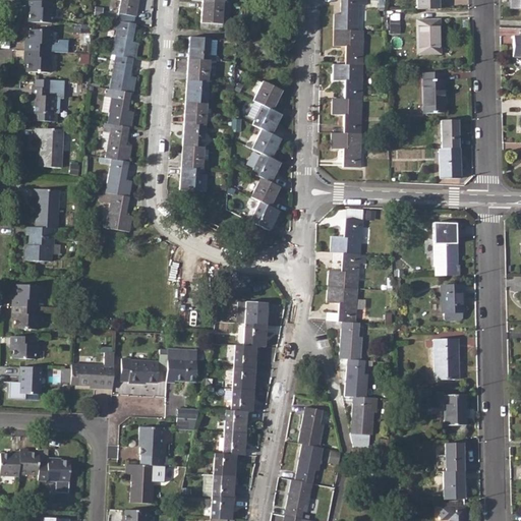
[(120,0),(118,13),(135,16),(138,0),(120,0)]
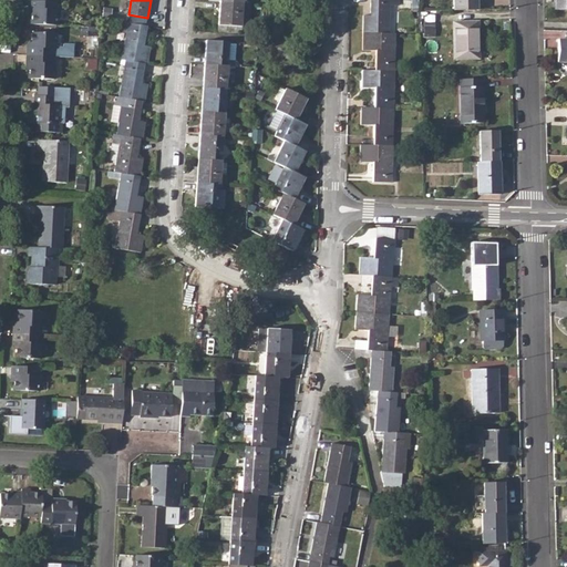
[(363,14),(362,32),(389,33),(390,4),(397,4),(397,0),(370,0),(370,14),(363,14)]
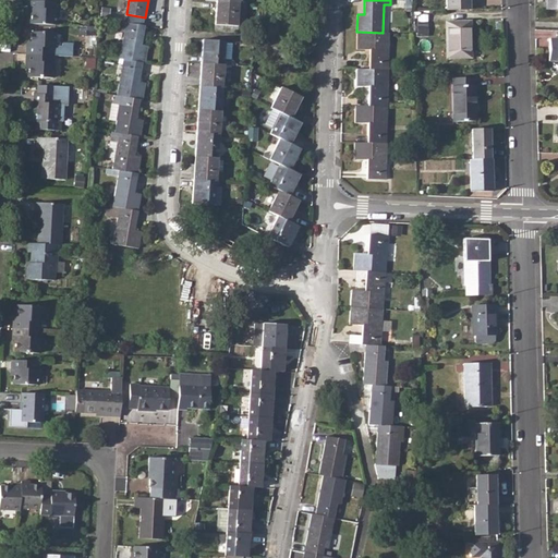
[(446,0),(446,9),(469,9),(469,0),(446,0)]
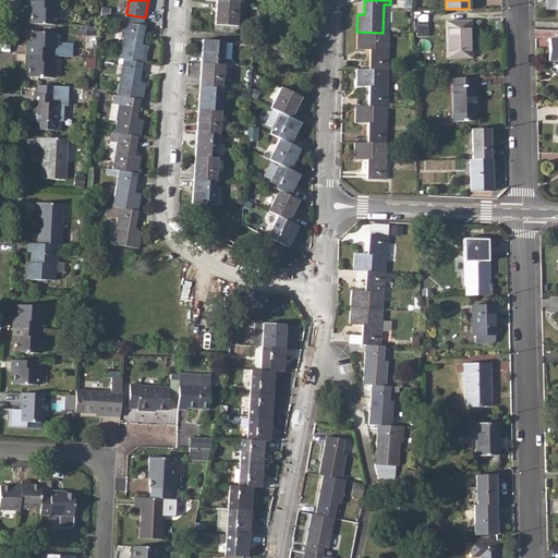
[(557,0),(546,0),(546,9),(557,9),(557,0)]
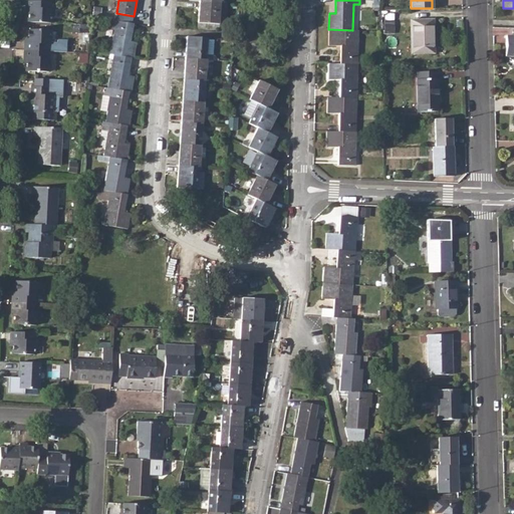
[(26,19),(26,22),(51,23),(52,9),(51,9),(51,2),(25,1),(24,15),(28,14),(28,19),(26,19)]
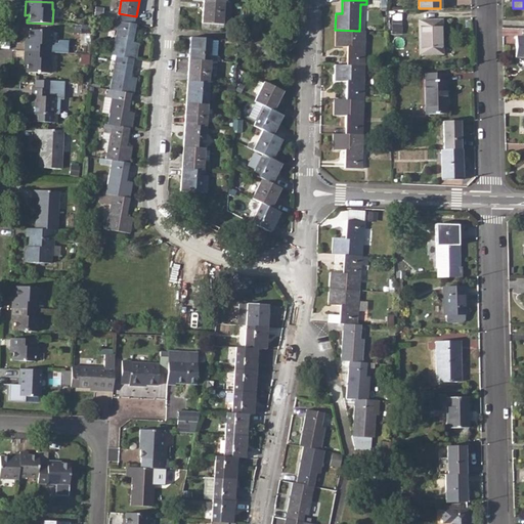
[(203,1),(201,30),(222,31),(223,24),(230,25),(231,2),(224,2),(203,1)]
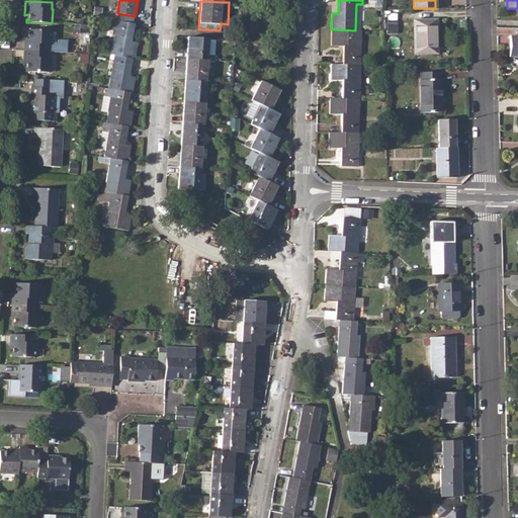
[(115,28),(111,54),(114,55),(133,58),(135,58),(137,42),(132,41),(135,23),(116,20),(106,18),(105,27),(115,28)]
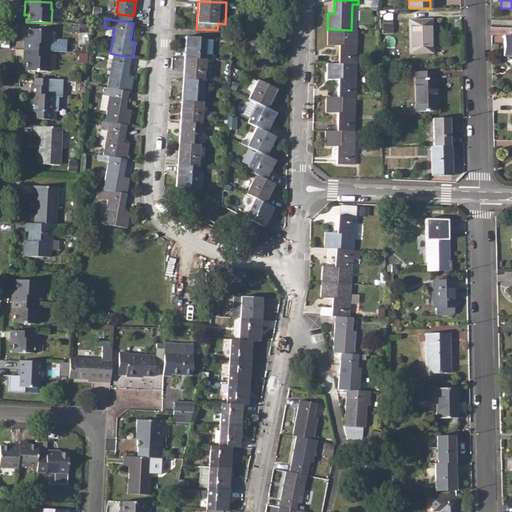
[(409,20),(409,36),(432,36),(431,19),(409,20)]
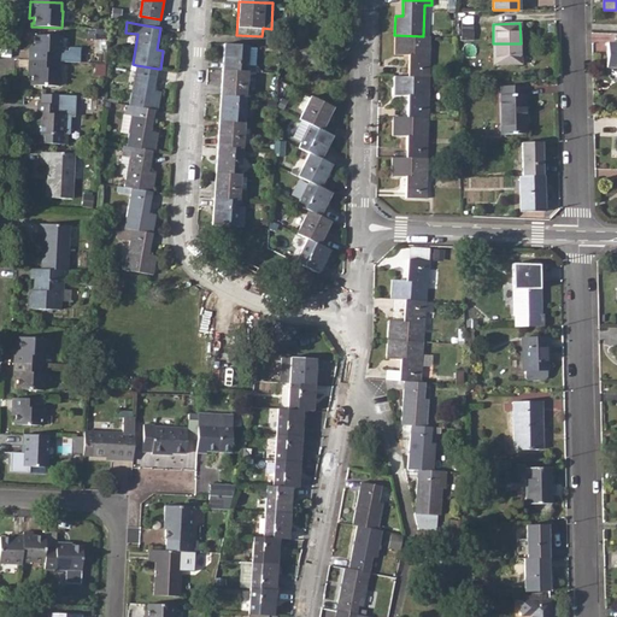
[(28,60),(28,70),(31,70),(30,77),(30,86),(59,87),(59,71),(58,71),(58,62),(59,53),(60,53),(62,36),(33,35),(33,43),(31,51),(29,50),(28,60)]
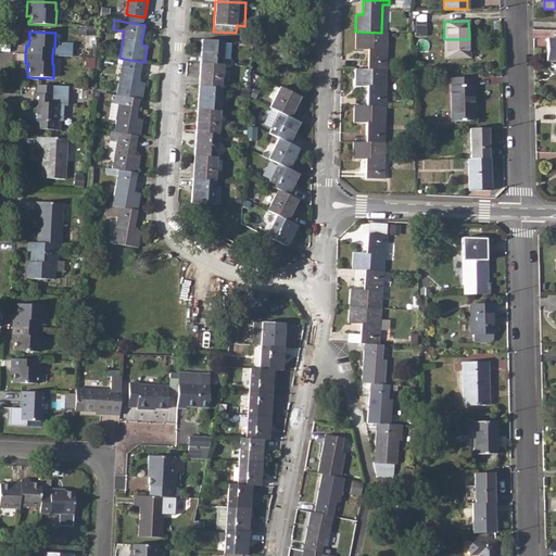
[(381,33),(355,32),(355,49),(368,50),(368,68),(387,68),(388,33),(381,33)]
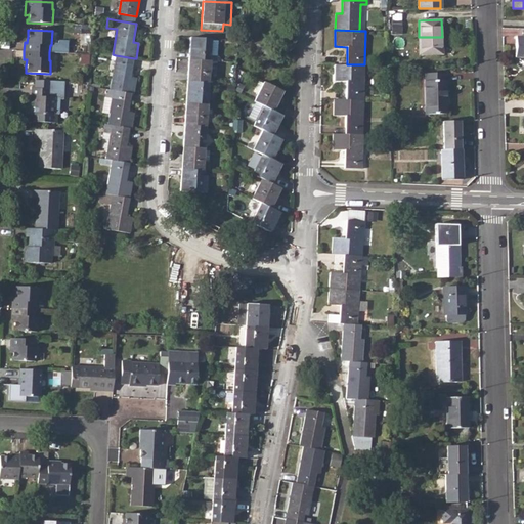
[(190,37),(189,59),(211,60),(211,55),(217,56),(218,39),(190,37)]
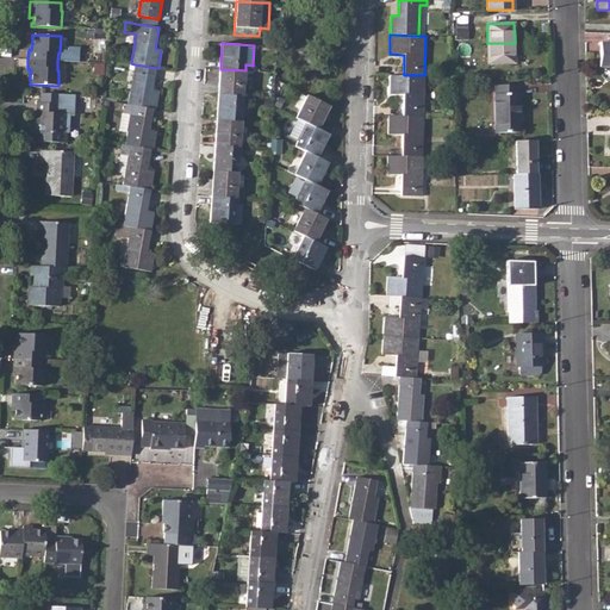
[(515,43),(487,43),(489,63),(515,62),(515,43)]
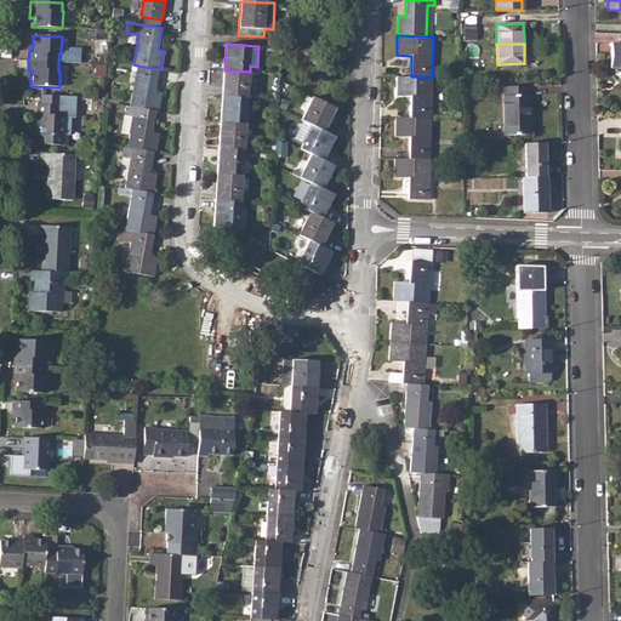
[(137,66),(130,106),(157,110),(159,112),(163,92),(155,91),(159,69),(137,66)]
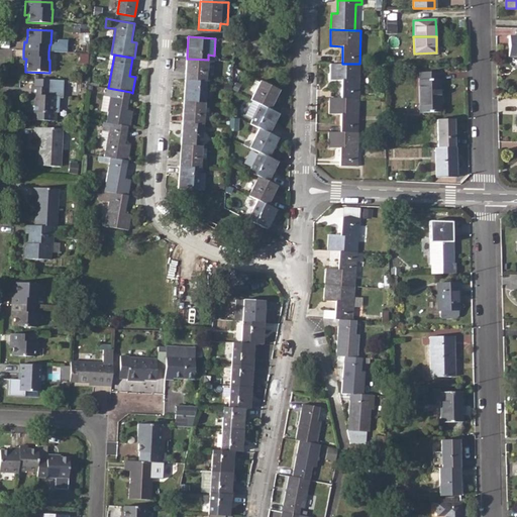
[(187,59),(185,80),(207,82),(208,60),(187,59)]
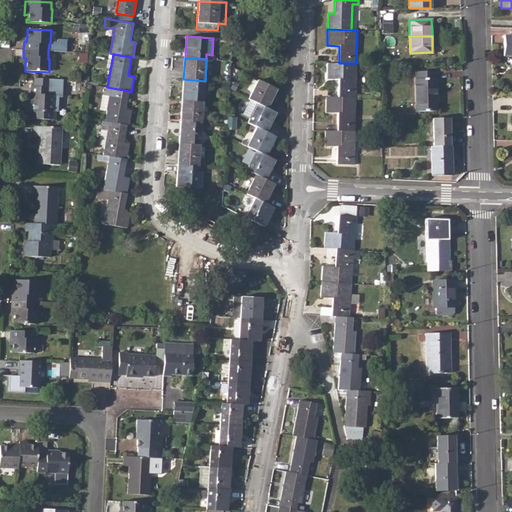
[(339,63),(327,63),(327,79),(338,79),(338,97),(355,97),(356,63),(339,63)]
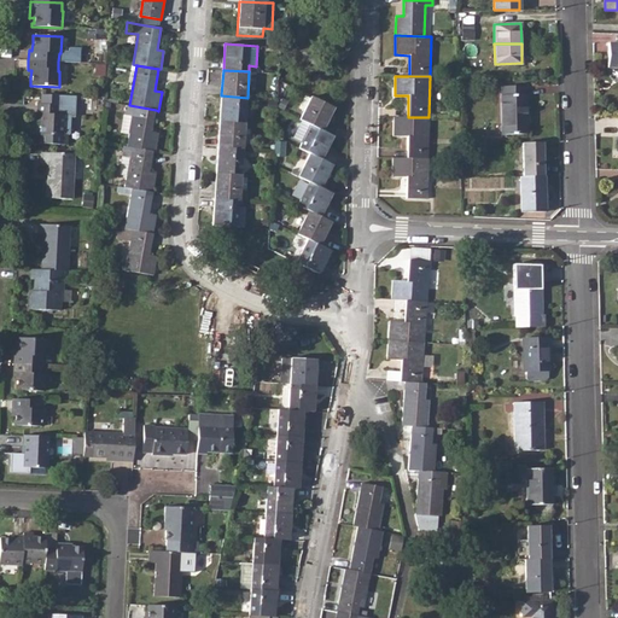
[(501,94),(501,110),(526,110),(526,94),(525,94),(525,86),(502,86),(502,94),(501,94)]
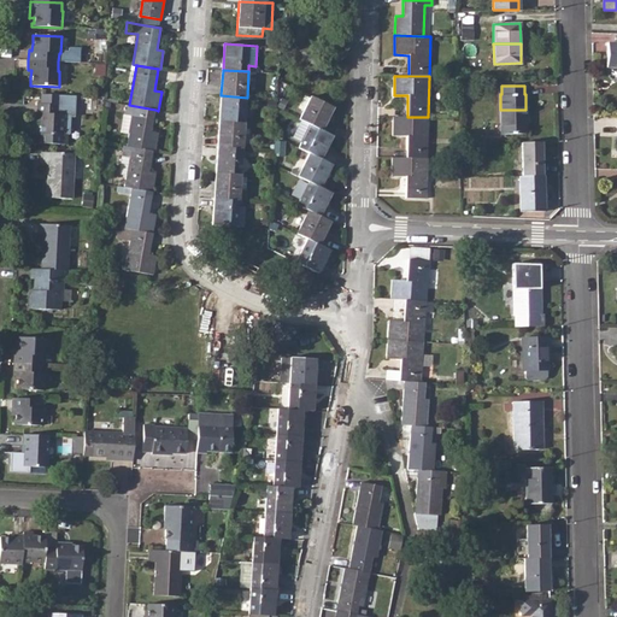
[(60,95),(41,94),(40,104),(37,104),(36,113),(40,113),(39,142),(65,144),(65,134),(69,134),(70,117),(74,117),(75,105),(60,105),(60,95)]
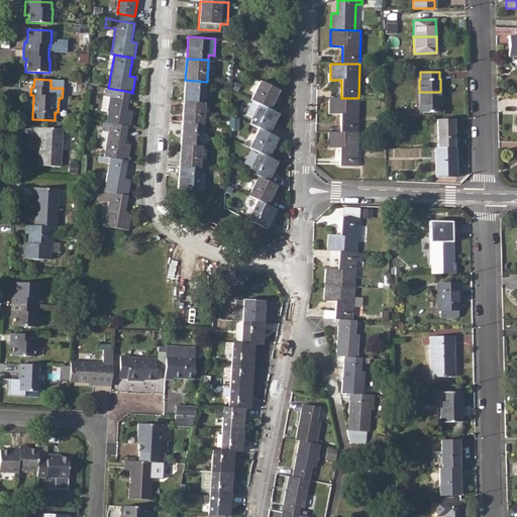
[(185,80),(184,101),(205,103),(207,82),(185,80)]
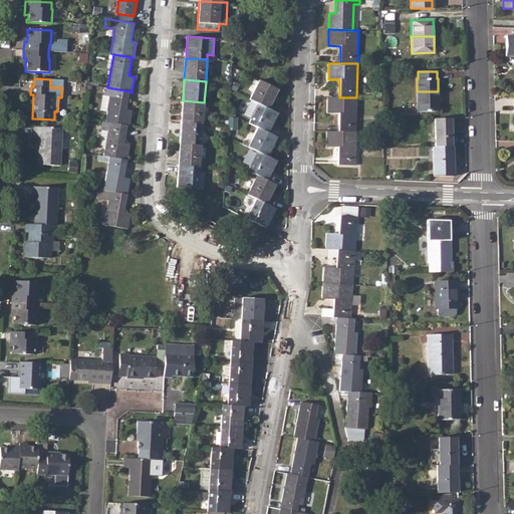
[(259,79),(249,98),(251,99),(268,108),(278,89),(259,79)]
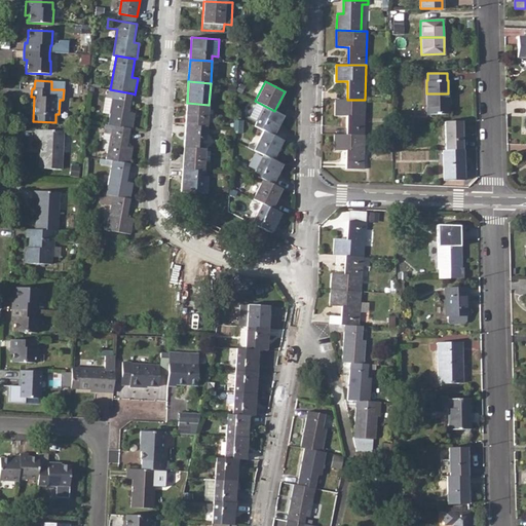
[(108,89),(106,99),(113,100),(110,113),(108,124),(129,128),(133,129),(135,113),(129,112),(133,94),(110,89),(108,89)]
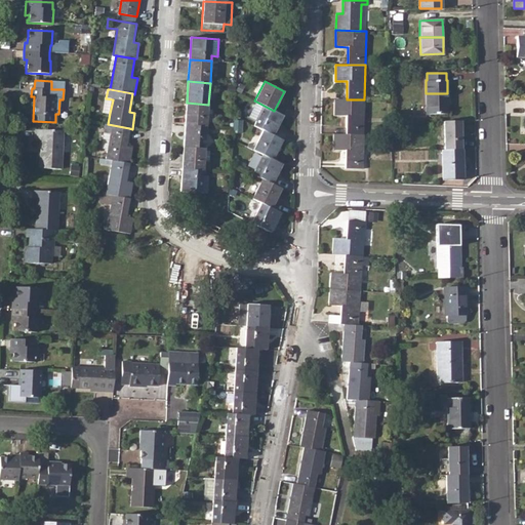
[(447,93),(426,93),(427,115),(448,114),(447,93)]
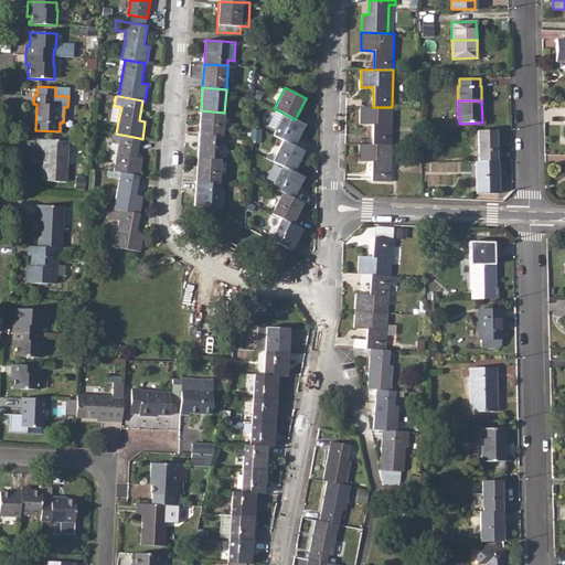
[(373,107),(360,107),(360,125),(372,125),(372,145),(392,145),(392,107),(373,107)]
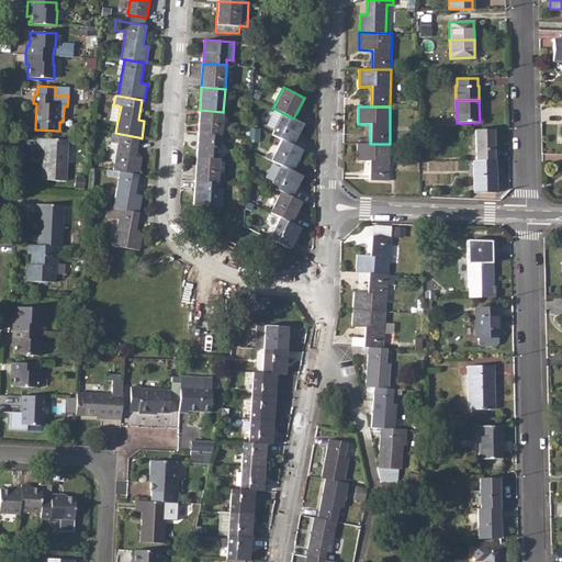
[(273,130),(272,135),(281,139),(293,146),(304,124),(293,119),(274,109),(266,125),(273,130)]
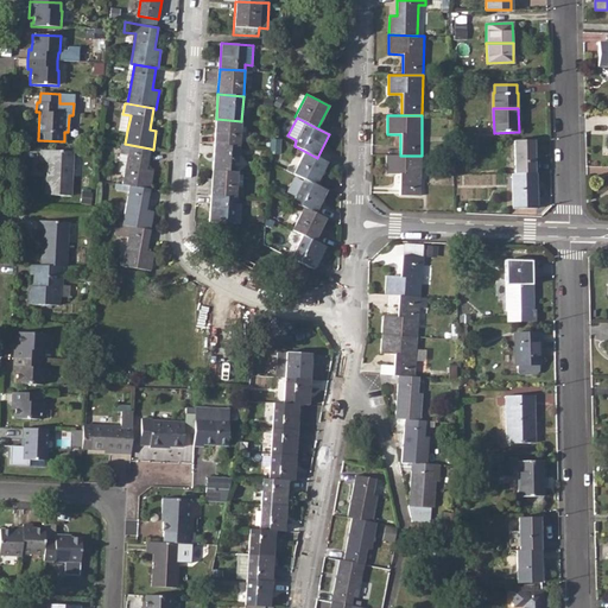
[(216,119),(214,145),(240,147),(241,121),(216,119)]
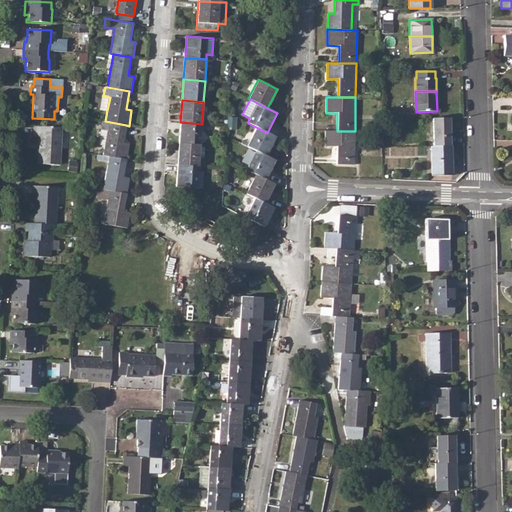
[(449,118),(434,119),(434,146),(449,146),(449,118)]
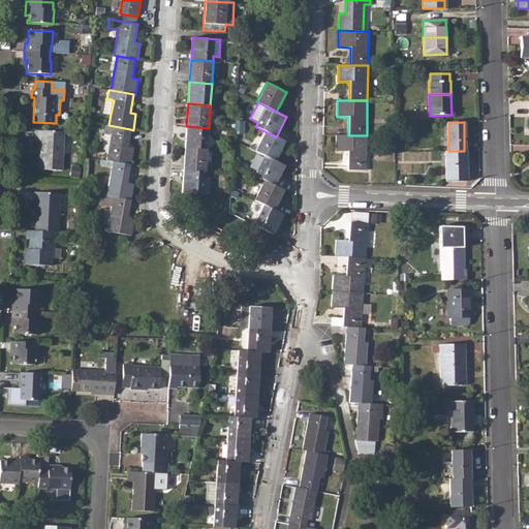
[(109,125),(105,125),(101,150),(109,151),(106,160),(131,164),(133,149),(128,148),(130,129),(109,125)]
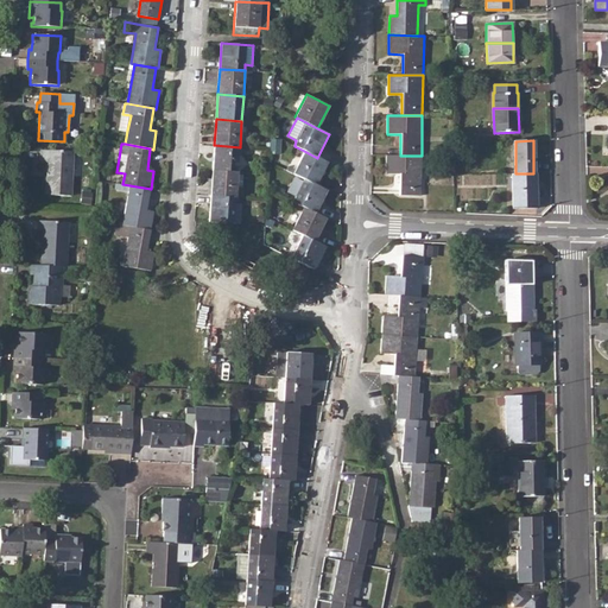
[(214,145),(213,171),(238,172),(240,147),(214,145)]
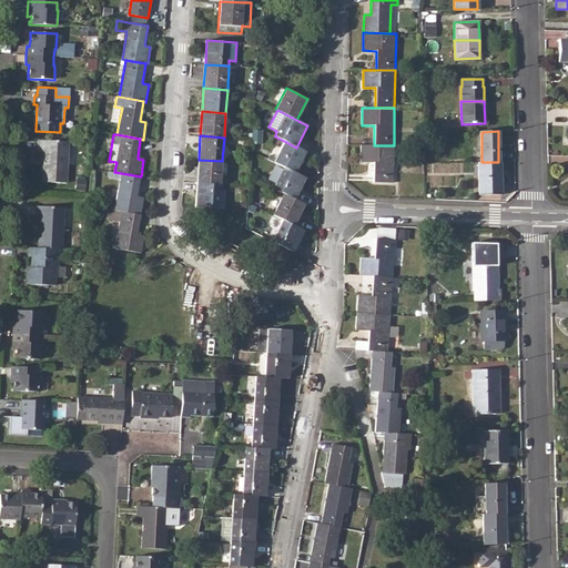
[(68,142),(39,140),(38,152),(43,153),(42,182),(66,184),(68,142)]
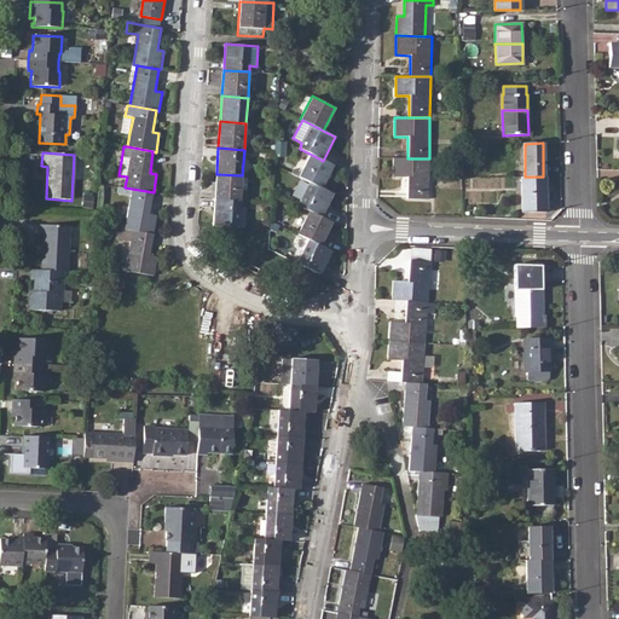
[(293,169),(290,173),(310,183),(323,189),(334,166),(323,161),(310,154),(302,169),(300,168),(298,172),(293,169)]
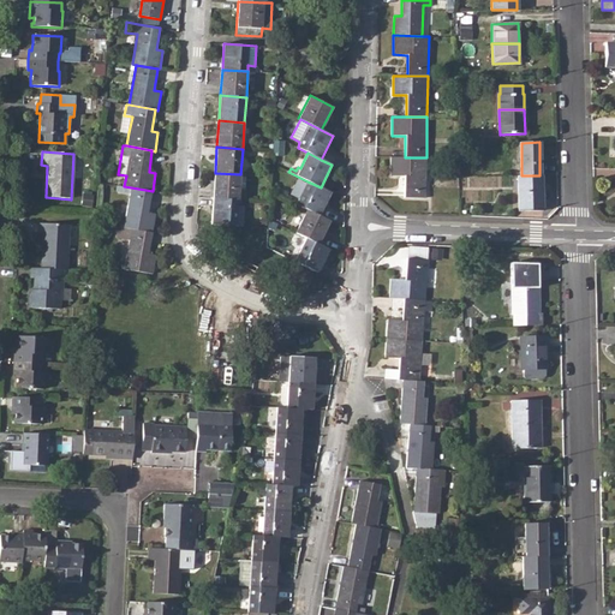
[(405,157),(390,156),(390,175),(405,177),(405,197),(425,198),(427,157),(405,157)]
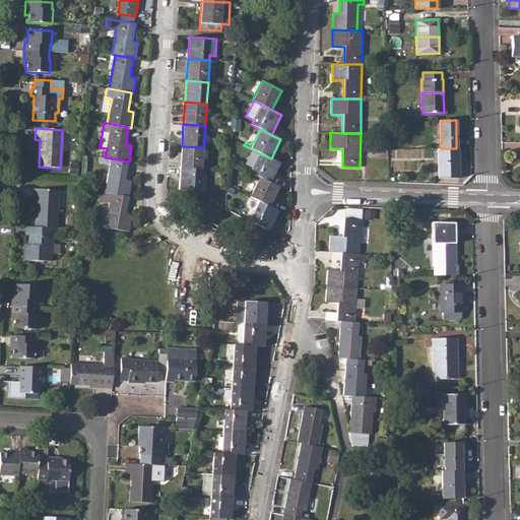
[(182,146),(180,168),(201,170),(201,168),(207,169),(207,161),(206,161),(207,150),(203,149),(203,147),(182,146)]
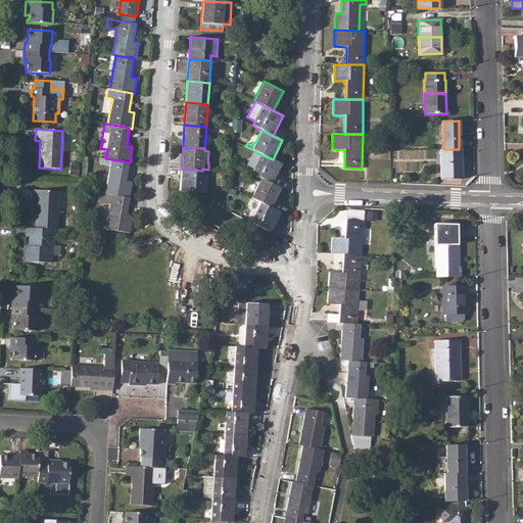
[(443,149),(440,149),(441,180),(462,179),(461,149),(459,149),(443,149)]
